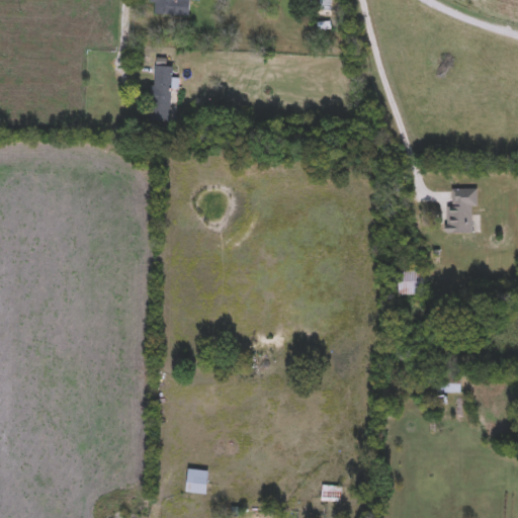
[(198,0),(198,1),(190,0),(189,17),(154,16),(154,0),(198,0)]
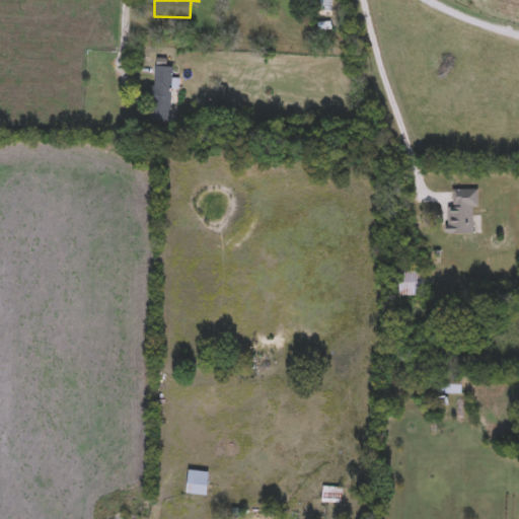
[(169,124),(150,123),(153,66),(172,67),(169,124)]
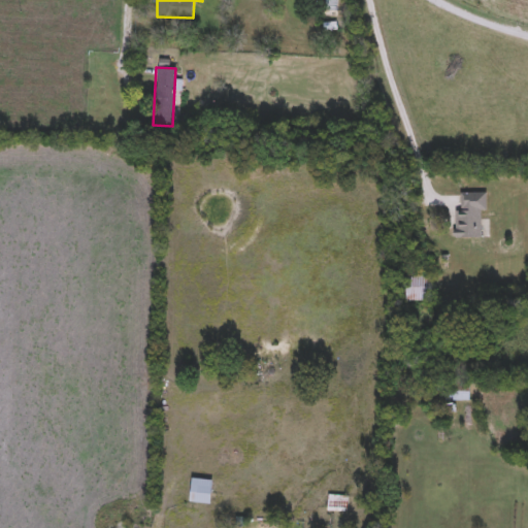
[(483,211),(483,239),(457,239),(457,194),(486,194),(486,211),(483,211)]
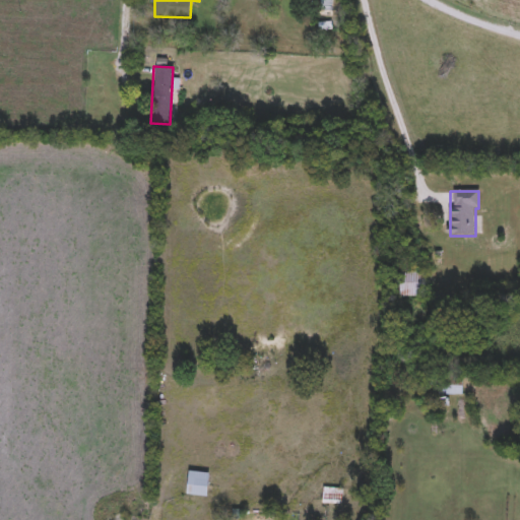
[(397,297),(397,273),(426,273),(426,297),(397,297)]
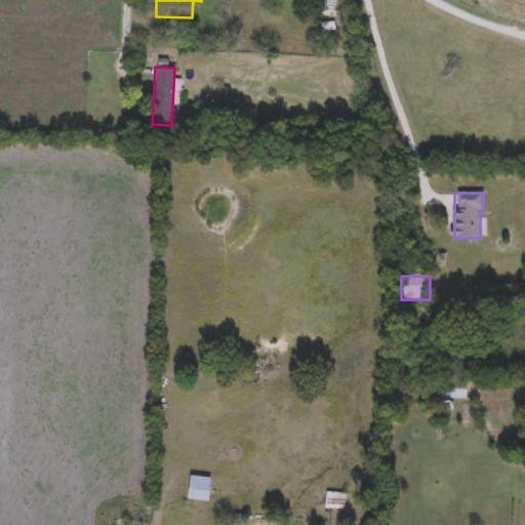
[(467,378),(467,399),(443,399),(443,378),(467,378)]
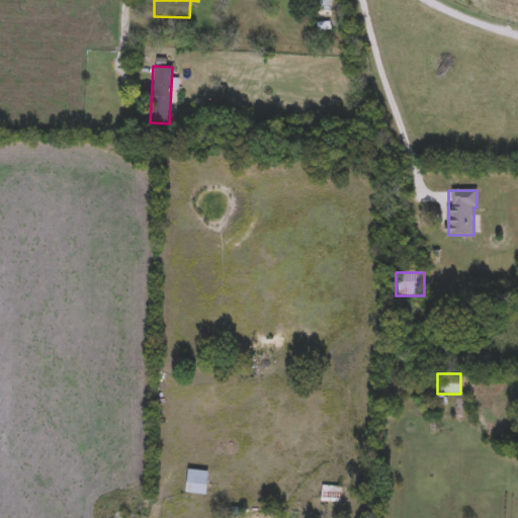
[(206,497),(185,494),(188,469),(209,472),(206,497)]
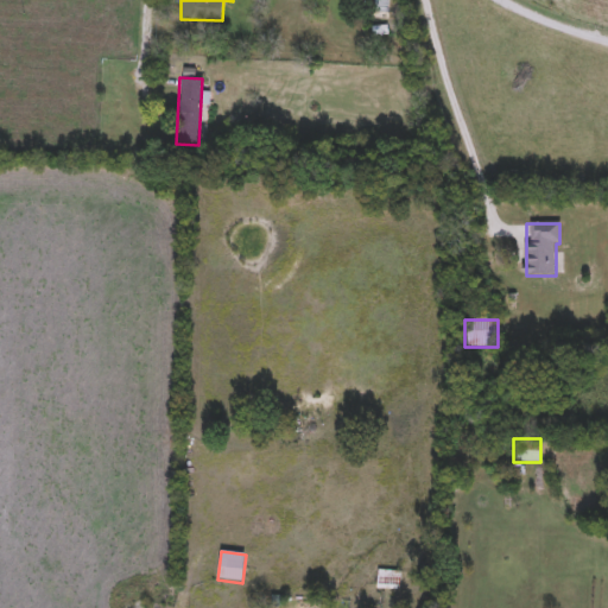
[(399,571),(399,590),(377,590),(377,571),(399,571)]
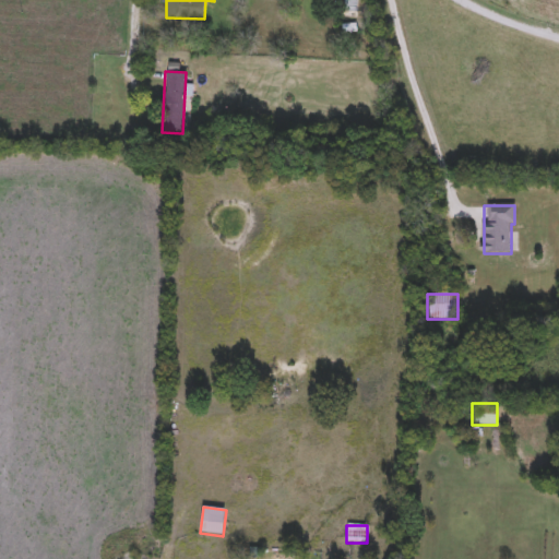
All buildings are outlined.
